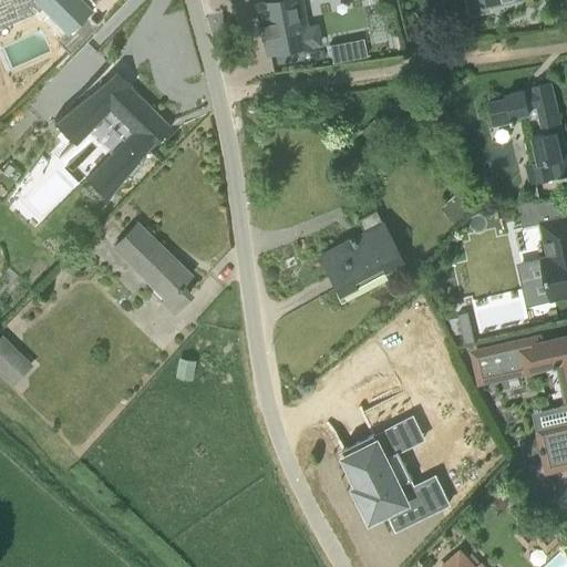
[(0,0),(0,22),(45,3),(69,27),(57,40),(70,53),(101,21),(88,9),(91,6),(89,3),(84,0),(0,0)]
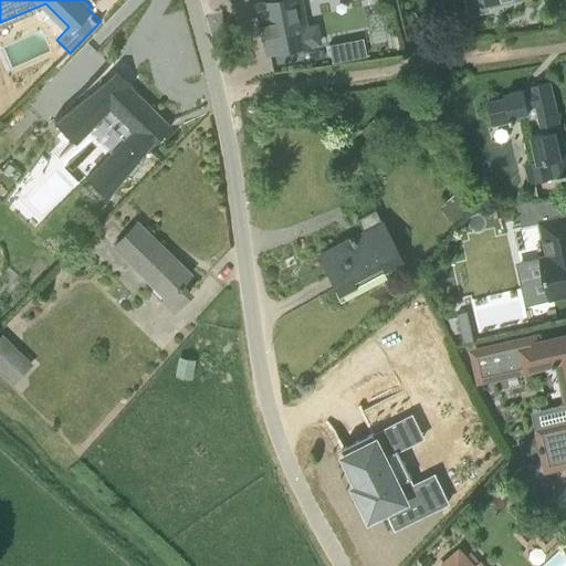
[(300,0),(265,0),(265,1),(257,3),(260,24),(262,24),(269,53),(320,43),(316,25),(305,28),(300,0)]
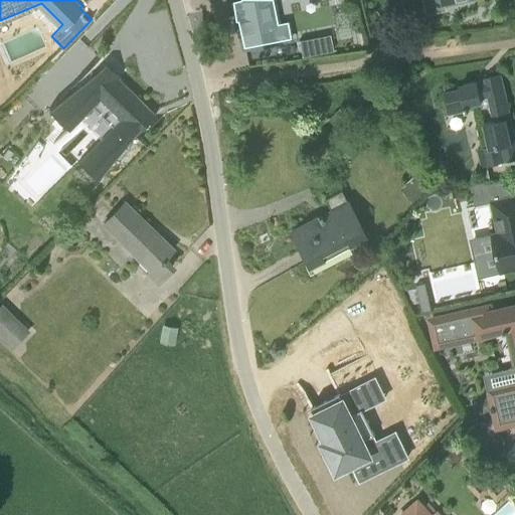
[(421,0),(425,15),(445,11),(444,5),(465,0),(421,0)]
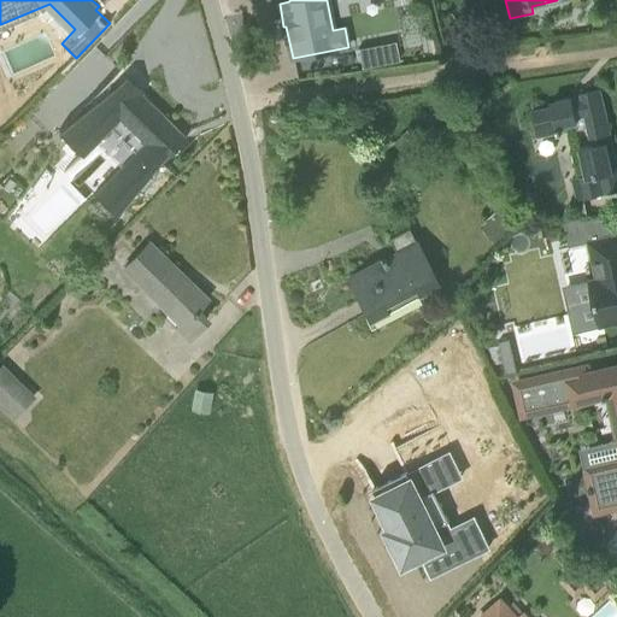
[(399,60),(395,41),(358,50),(362,68),(399,60)]
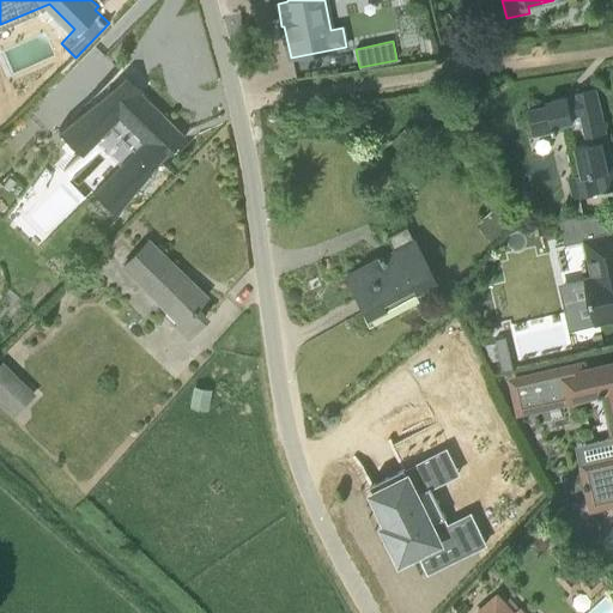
[(575,199),(612,189),(612,159),(596,89),(577,92),(577,95),(547,102),(548,105),(529,110),(535,135),(553,132),(556,133),(559,132),(557,126),(572,122),(574,129),(584,127),(589,144),(576,146),(583,174),(570,177),(575,199)]
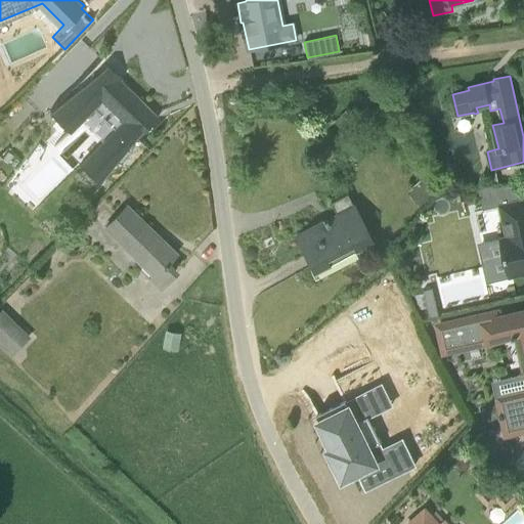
[(158,138),(158,89),(91,89),(91,138),(158,138)]
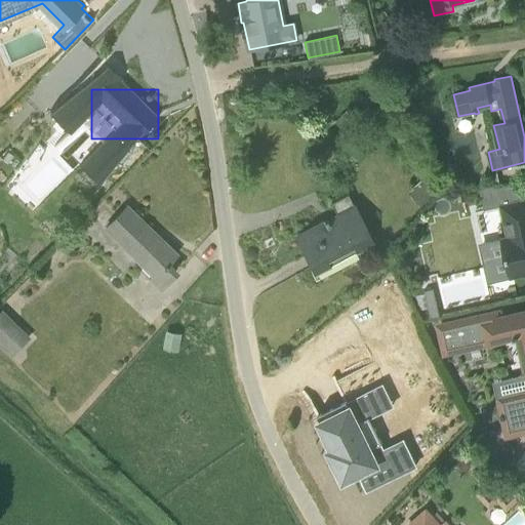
[(438,193),(425,177),(408,192),(422,207),(438,193)]
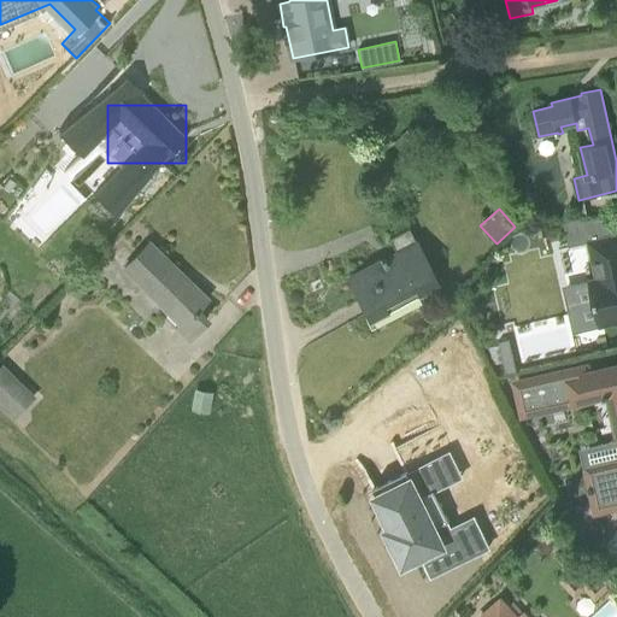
[(374,324),(368,312),(415,289),(418,297),(439,287),(409,228),(388,239),(399,258),(387,264),(383,258),(381,259),(381,260),(348,277),(372,324),(374,324)]
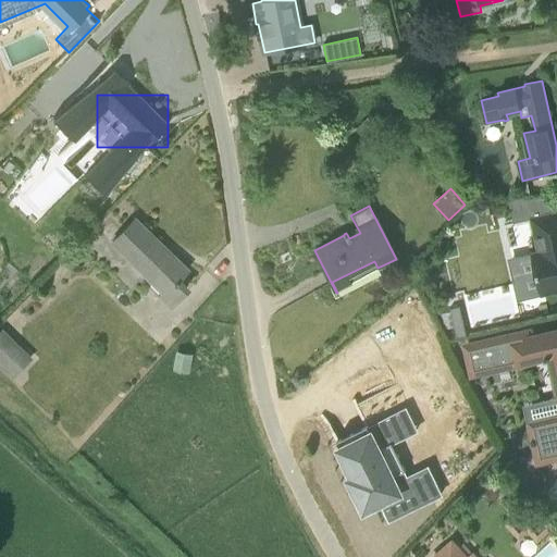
[(556,212),(532,219),(540,251),(534,254),(543,293),(556,289),(556,212)]
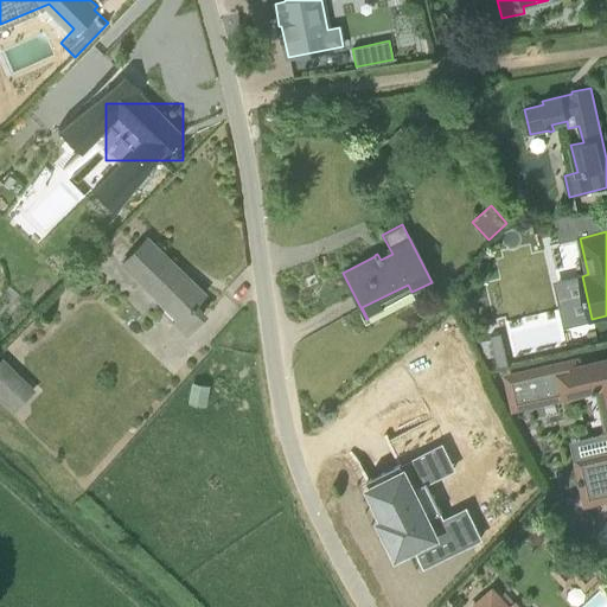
[(164,256),(146,240),(122,264),(177,317),(172,321),(185,334),(203,314),(192,305),(203,294),(186,278),(184,280),(161,259),(164,256)]
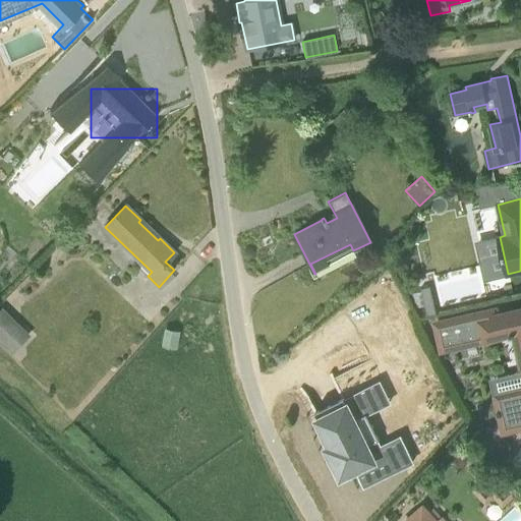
[(436,313),(430,287),(421,289),(427,315),(436,313)]
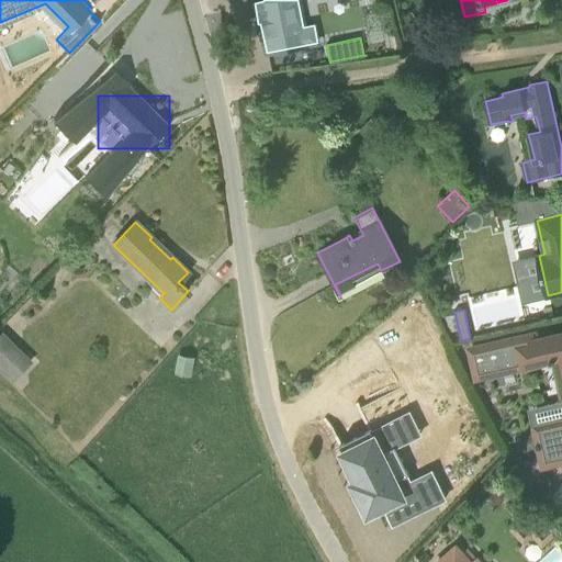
[(33,361),(2,332),(0,334),(0,369),(13,382),(33,361)]
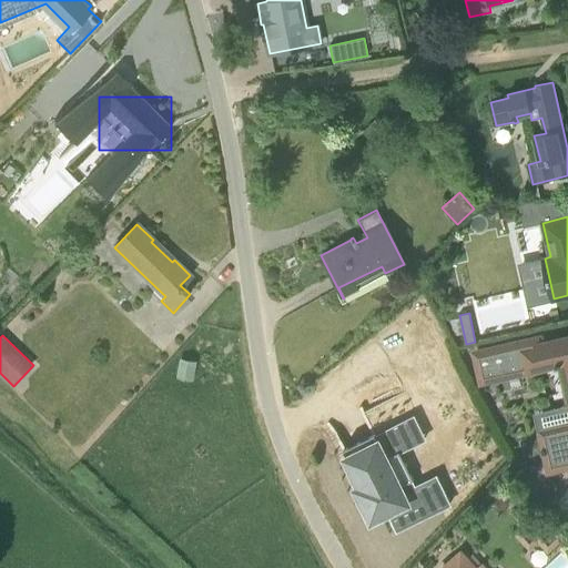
[(549,470),(567,465),(567,338),(538,346),(536,340),(475,353),(482,385),(529,375),(528,371),(561,363),(567,392),(567,422),(540,429),(549,470)]
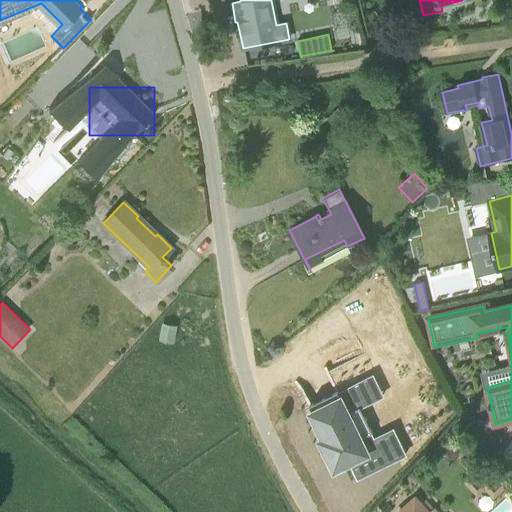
[(327,449),(336,468),(351,461),(359,477),(406,454),(394,429),(374,439),(372,433),(373,432),(361,407),(349,412),(339,391),(310,405),(330,447),(327,449)]
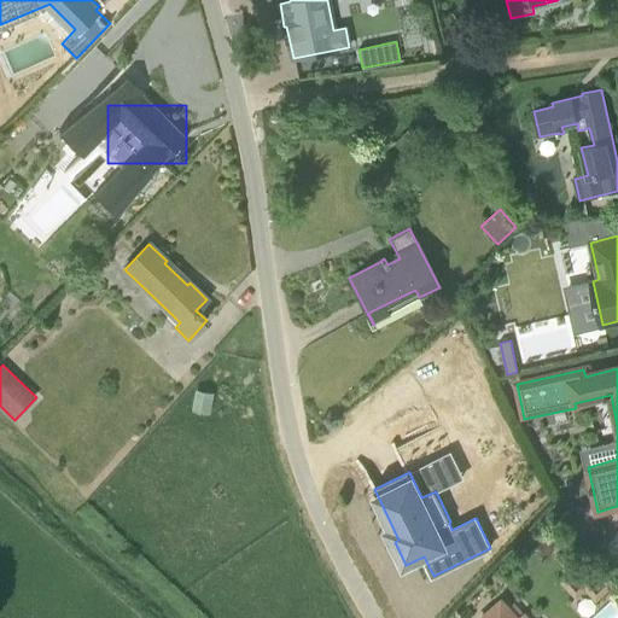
[(610,590),(600,579),(586,593),(595,604),(610,590)]
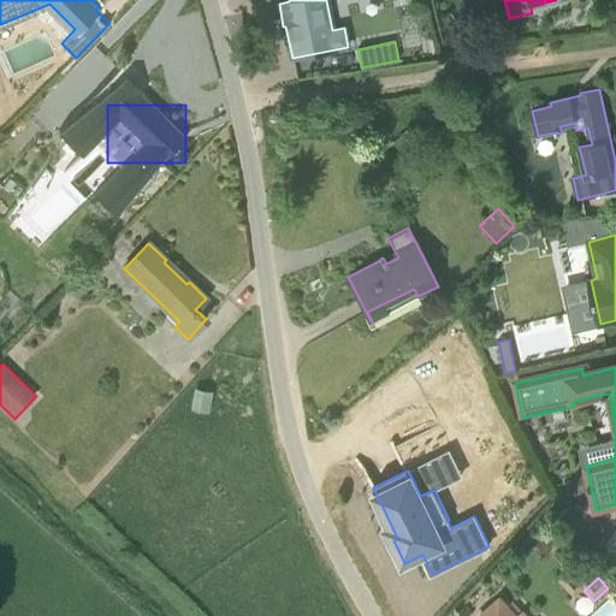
[(515,615),(501,599),(481,615),(526,615),(523,612),(519,615),(515,615)]
